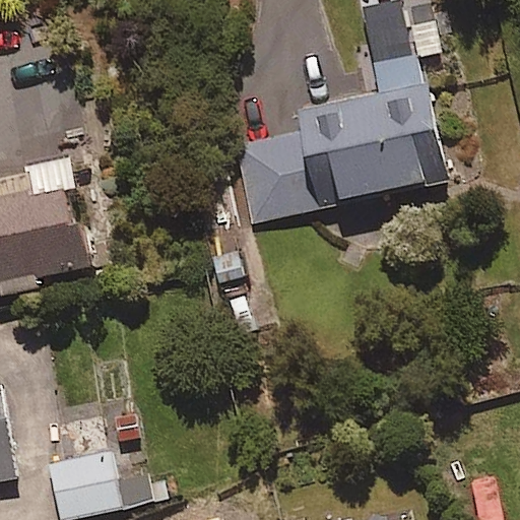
[(441,52),(434,22),(354,44),(368,92),(299,111),(303,128),(236,145),(256,223),(423,180),(411,137),(438,130),(418,58),(441,52)]
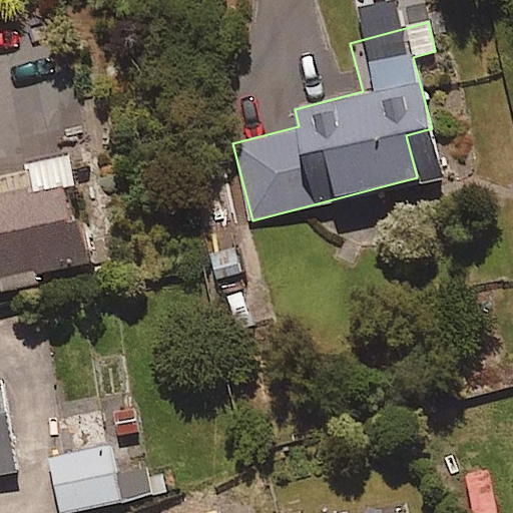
[(0,280),(87,262),(64,157),(0,170),(0,280)]
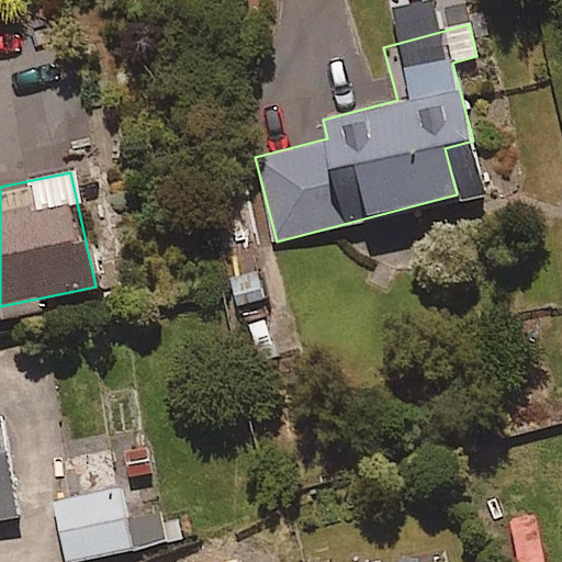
[(2,416),(0,416),(0,519),(19,517),(2,416)]
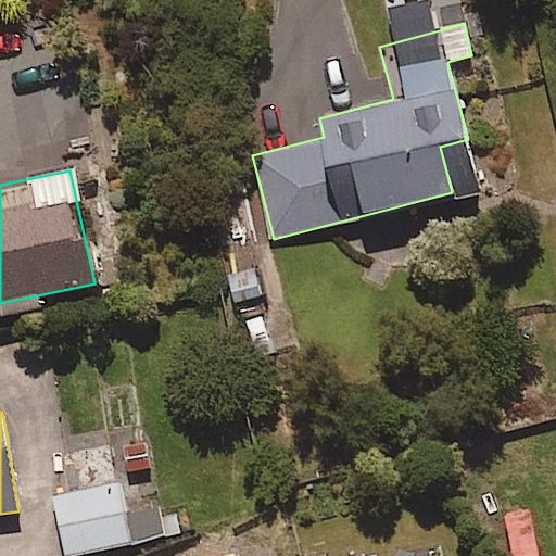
[(63,555),(66,555),(129,544),(118,484),(53,497),(63,555)]
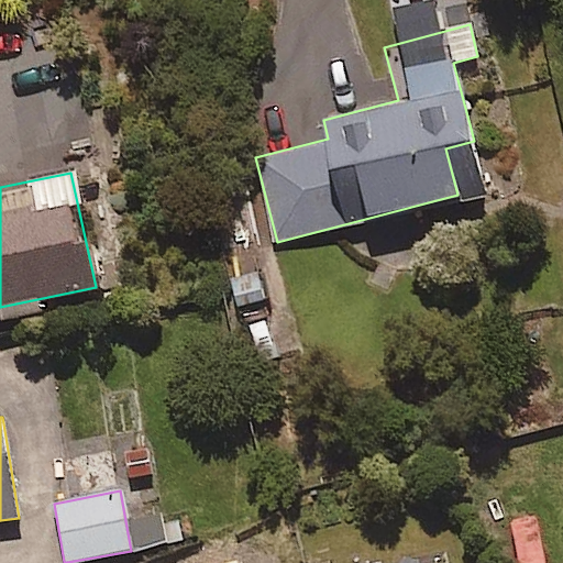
[(446,562),(443,551),(394,562),(446,562)]
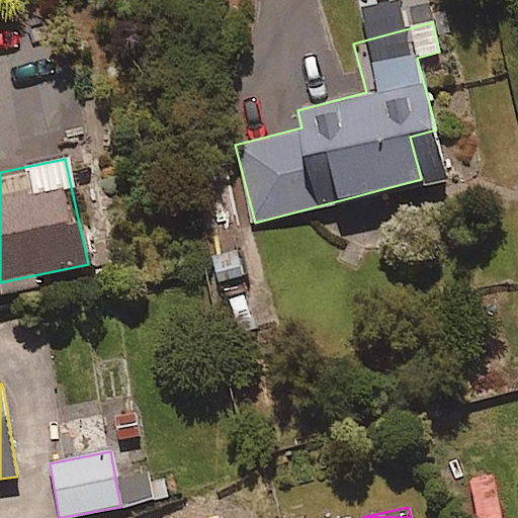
All buildings are outlined.
